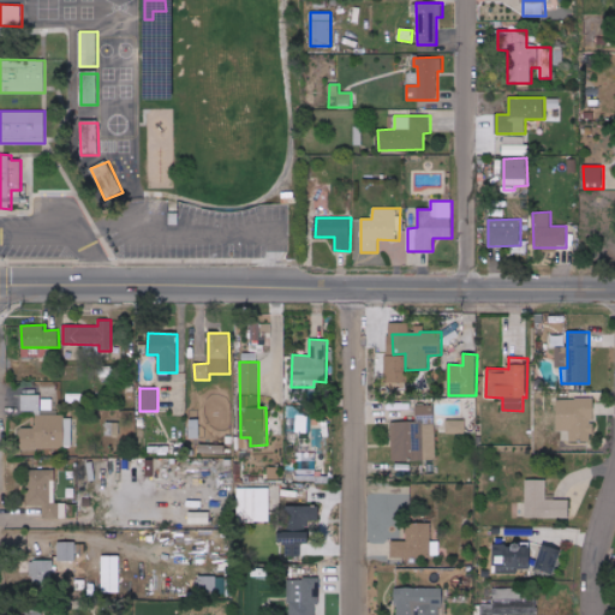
[(40,395),(22,395),(22,412),(41,412),(40,395)]
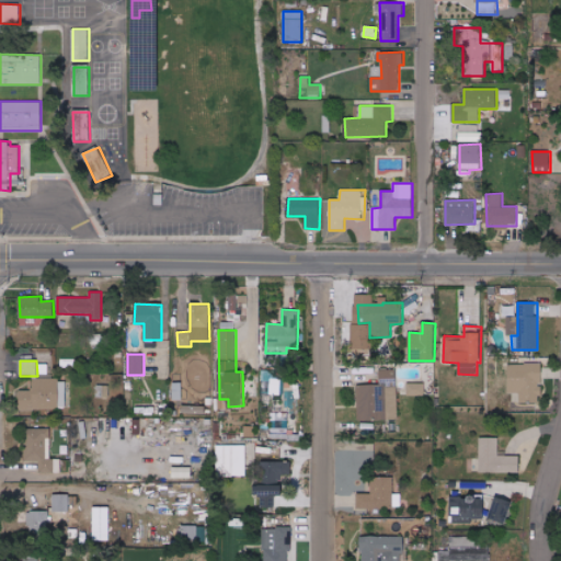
[(508,364),(508,392),(519,392),(519,401),(541,402),(541,364),(508,364)]
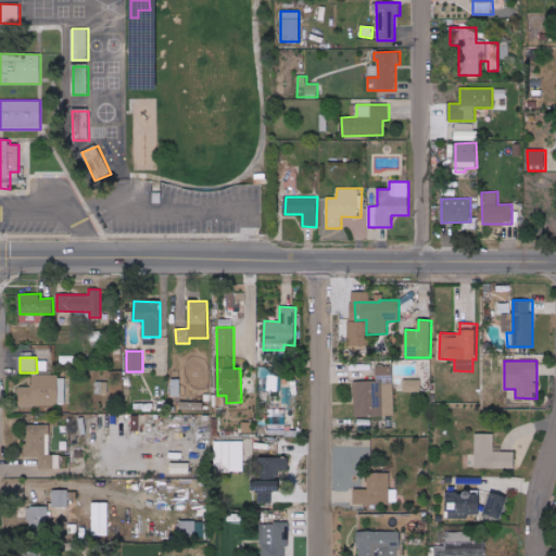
[(394,416),(393,366),(376,366),(377,380),(354,381),(355,417),(394,416)]
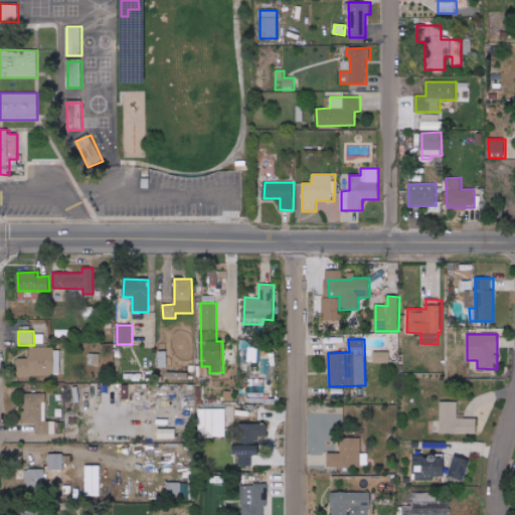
[(59,348),(30,348),(30,358),(18,358),(18,378),(60,377),(59,348)]
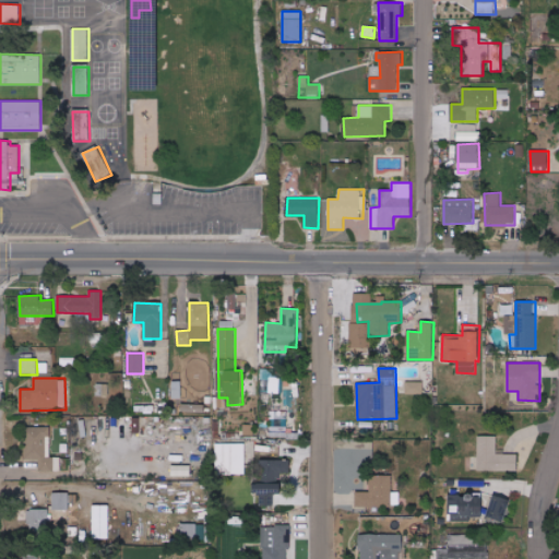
[(181,381),(171,381),(171,399),(181,399),(181,381)]
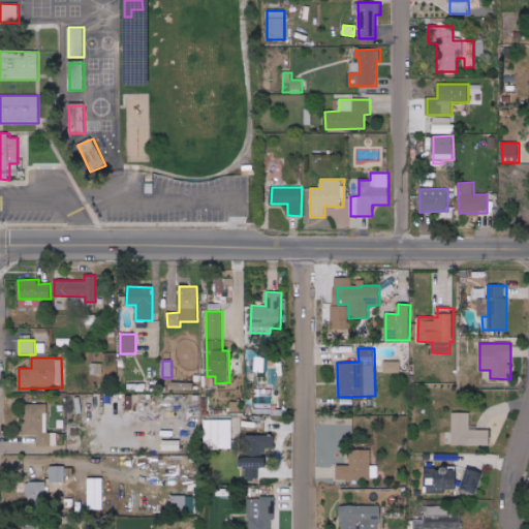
[(401,373),(401,362),(384,362),(384,373),(401,373)]
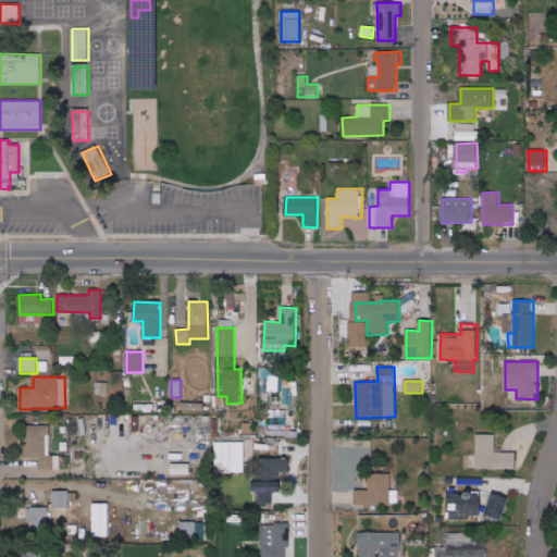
[(95,394),(109,395),(109,383),(96,383),(95,394)]
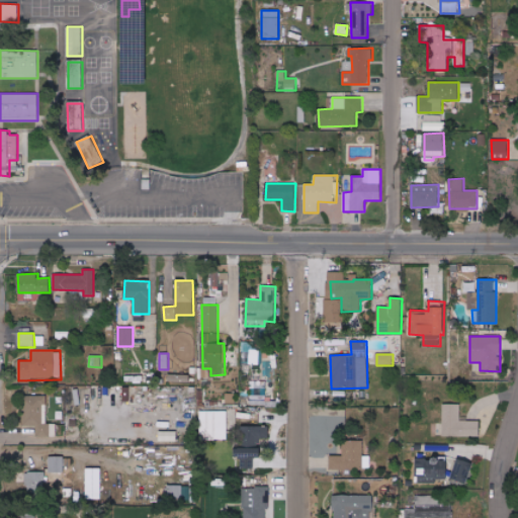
[(189,374),(168,374),(168,381),(189,382),(189,374)]
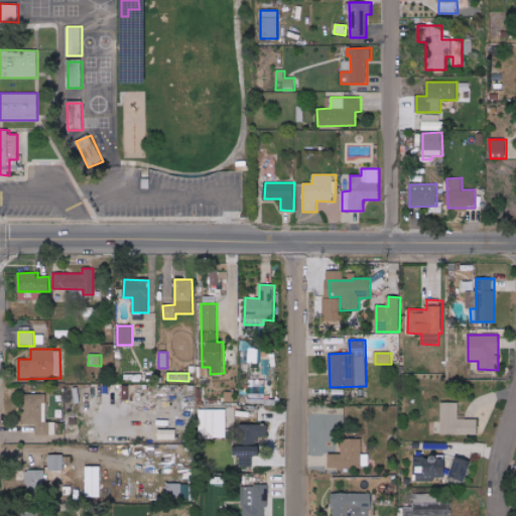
[(87,385),(76,386),(76,401),(88,401),(87,385)]
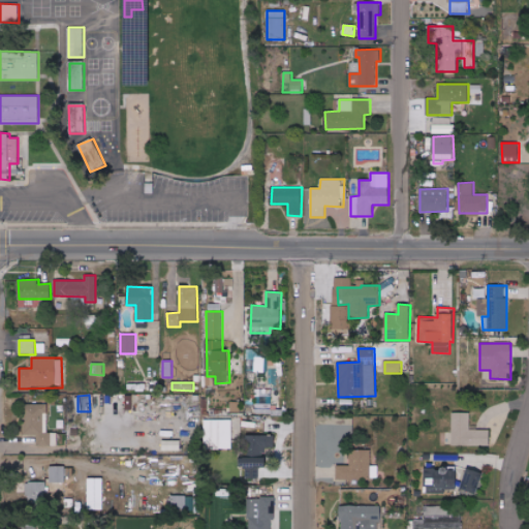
[(48,404),(26,404),(26,435),(37,435),(37,446),(58,446),(58,433),(48,433),(48,404)]
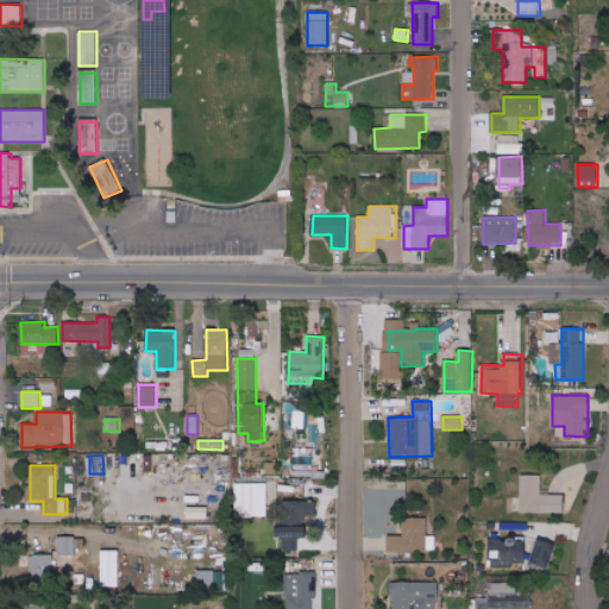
[(565,494),(540,494),(541,475),(521,475),(521,513),(564,513),(565,494)]
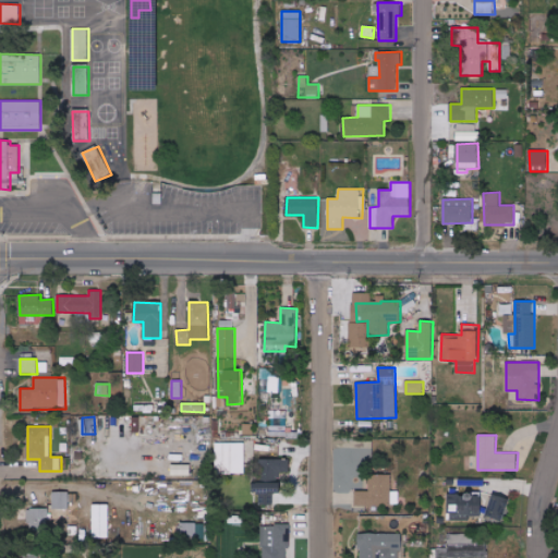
[(245,443),(216,443),(216,472),(245,473),(245,443)]
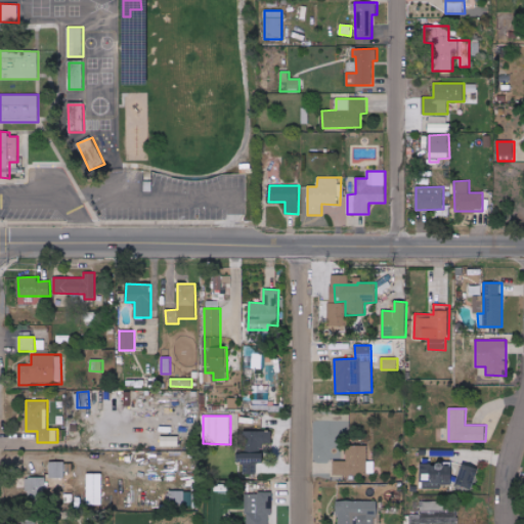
[(272,443),(273,431),(246,431),(245,451),(263,452),(263,443),(272,443)]
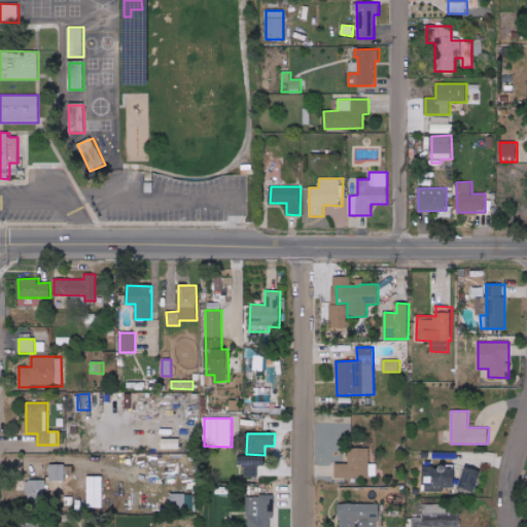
[(336,477),(376,478),(377,464),(369,463),(370,448),(349,448),(348,464),(336,463),(336,477)]
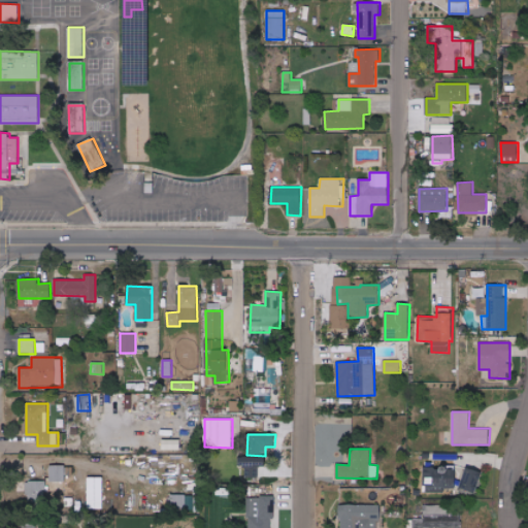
[(259,477),(259,466),(267,466),(266,456),(240,457),(241,468),(244,467),(245,477),(259,477)]
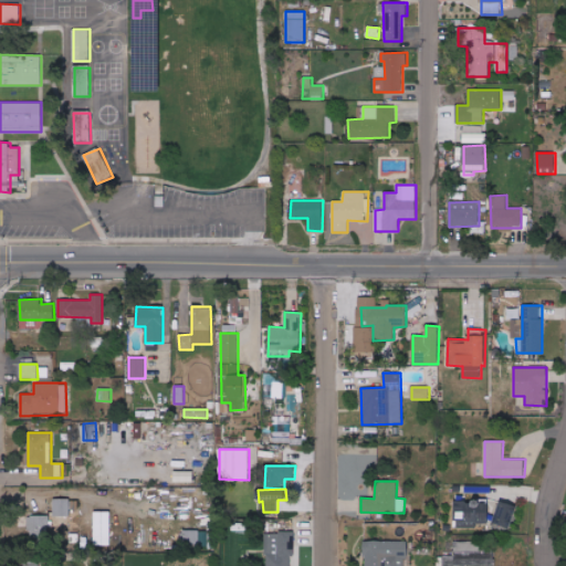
[(70,499),(53,500),(53,528),(66,528),(66,517),(70,517),(70,499)]
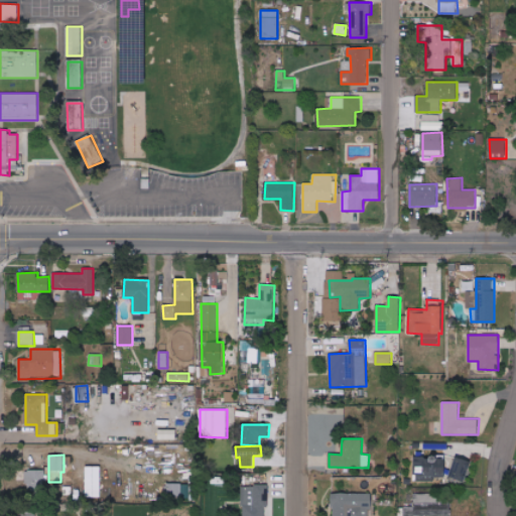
[(415,479),(445,480),(446,457),(416,456),(415,479)]
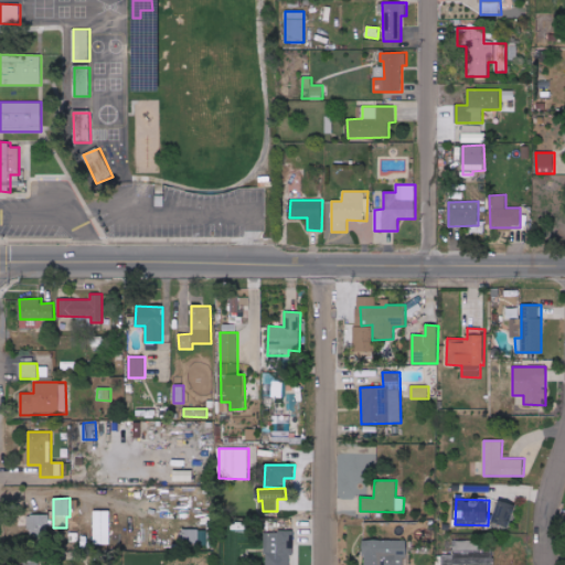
[(516,504),(499,500),(493,523),(511,528),(516,504)]
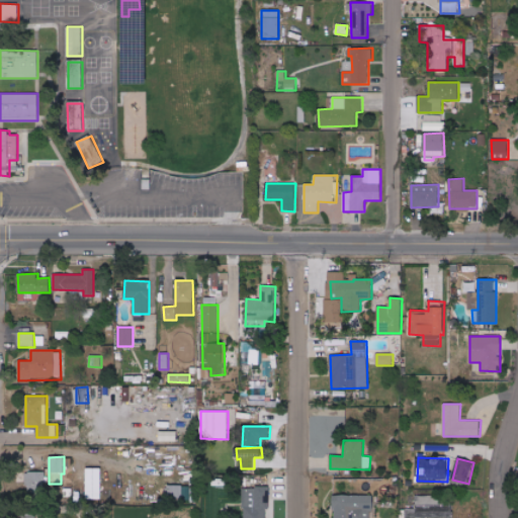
[(85,468),(86,499),(101,498),(101,468),(85,468)]
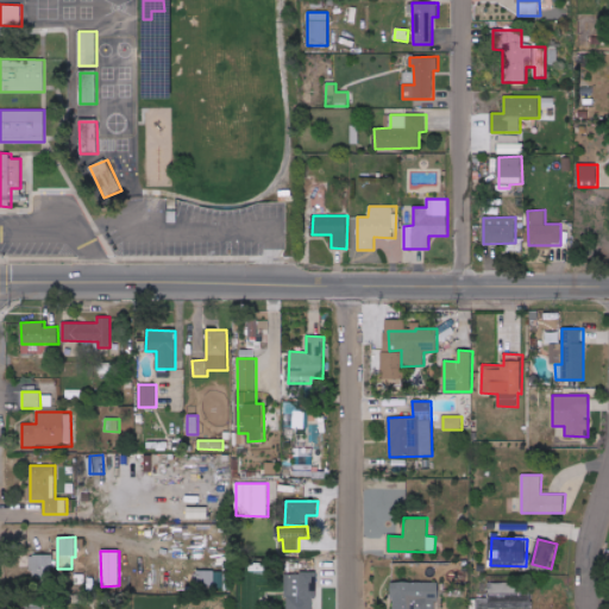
[(52,579),(54,556),(31,554),(31,578),(52,579)]
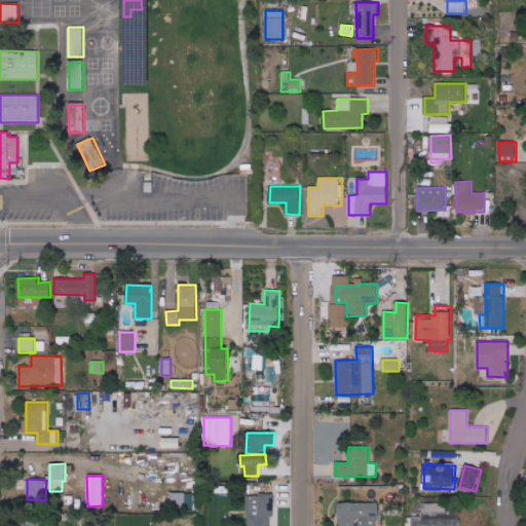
[(173,510),(192,510),(192,493),(173,493),(173,510)]
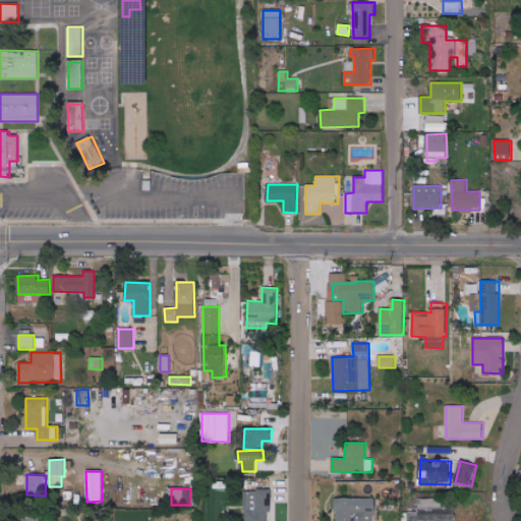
[(272,489),(244,489),(243,520),(268,520),(268,513),(271,513),(272,489)]
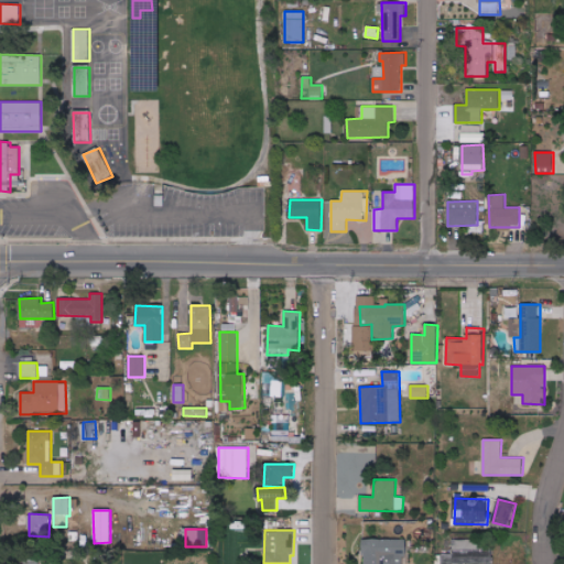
[(361,540),(361,563),(403,563),(403,539),(361,540)]
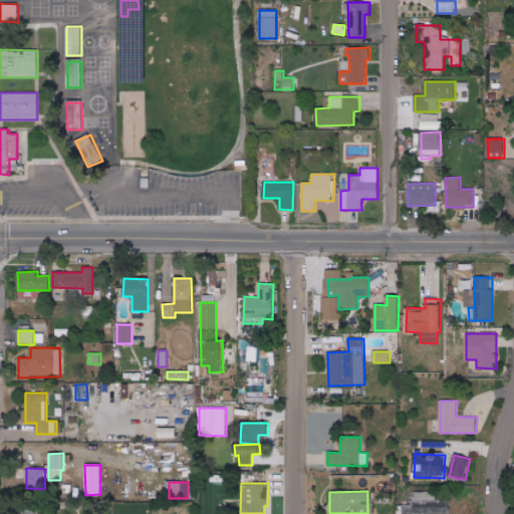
[(448,513),(449,492),(414,492),(414,504),(404,504),(403,513),(448,513)]
